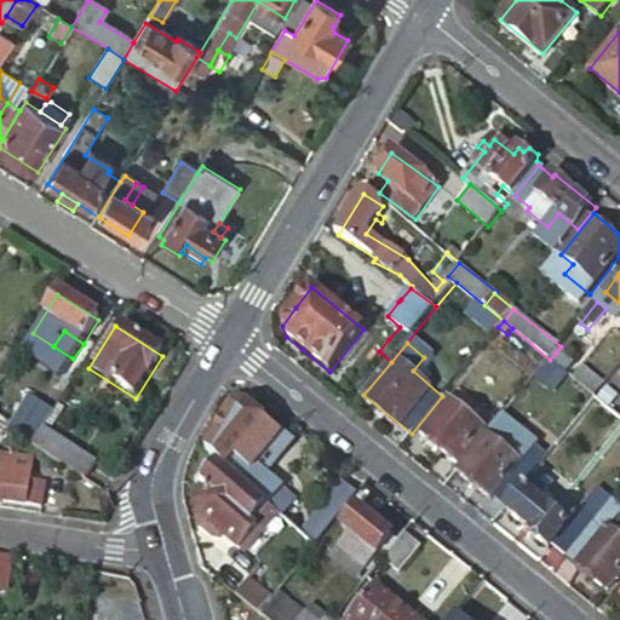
[(556,352),(550,360),(567,372),(573,365),(556,352)]
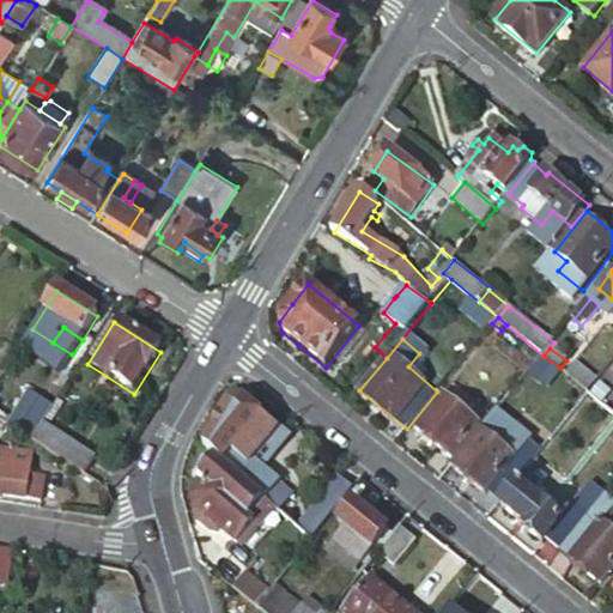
[(590,393),(600,382),(578,364),(569,375),(590,393)]
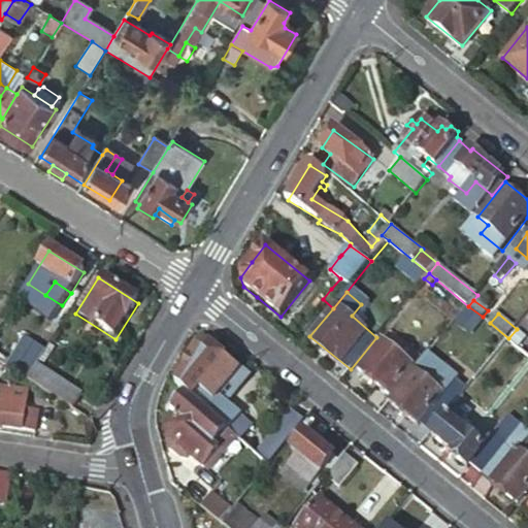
[(524,335),(517,329),(508,338),(516,344),(524,335)]
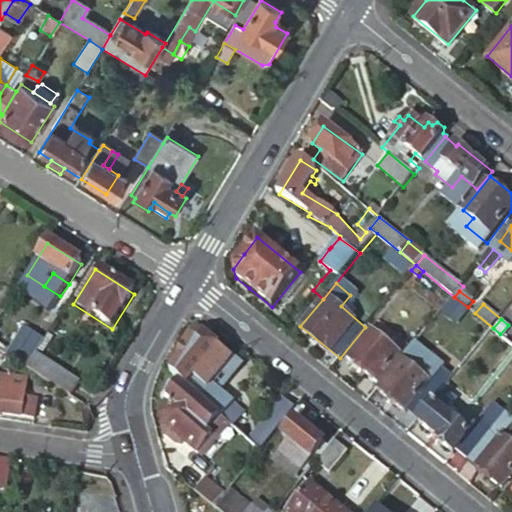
[(372,331),(350,358),(380,383),(402,356),(372,331)]
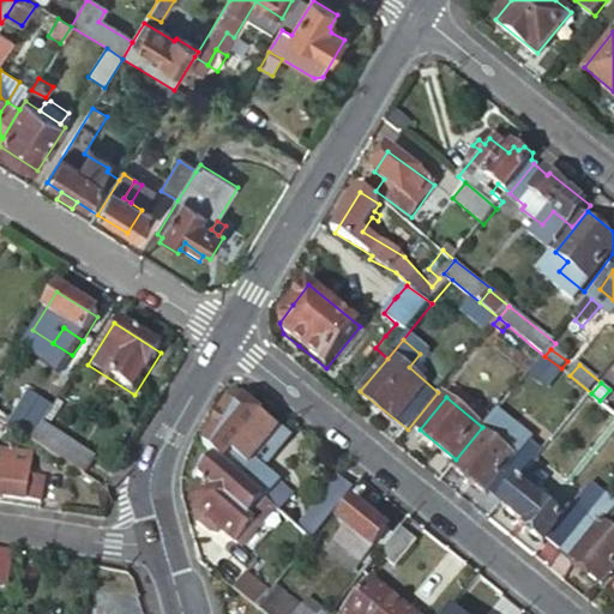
[(491,493),(501,503),(539,457),(558,434),(511,397),(453,468),(488,495),(491,493)]
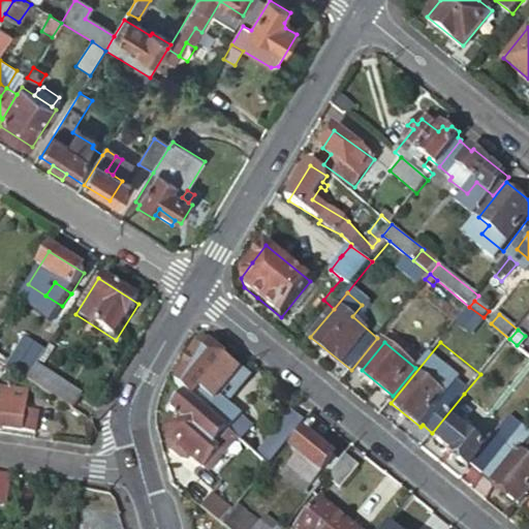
[(14,344),(0,366),(0,367),(25,383),(42,356),(25,345),(22,349),(14,344)]
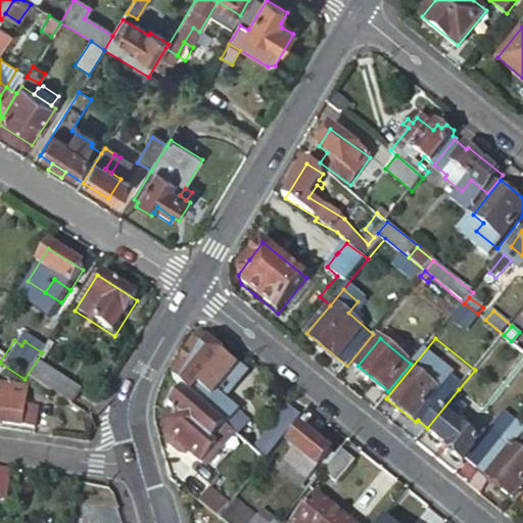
[(224,351),(208,340),(197,344),(175,379),(186,389),(237,432),(241,435),(252,422),(225,398),(235,385),(227,378),(237,366),(225,355),(223,353),(224,351)]
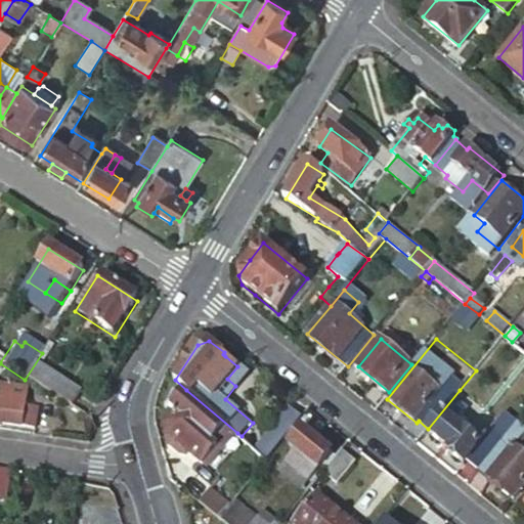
[(227,379),(235,386),(249,370),(228,353),(225,356),(237,366),(227,379)]
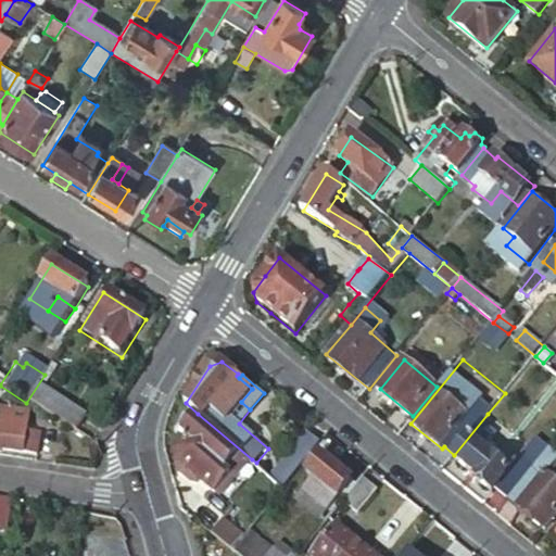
[(29,405),(75,434),(86,417),(40,388),(29,405)]
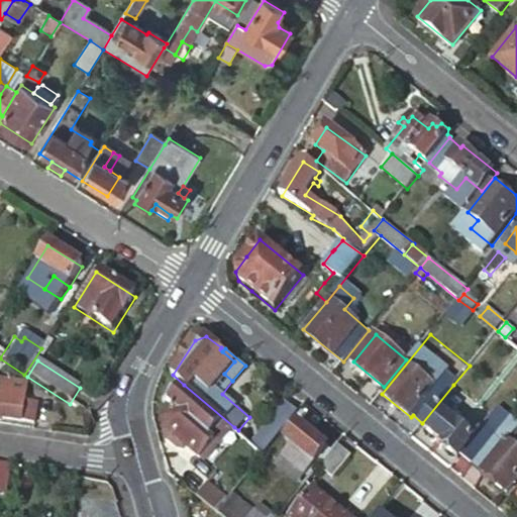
[(0,374),(0,417),(3,418),(4,414),(36,421),(40,399),(13,395),(15,377),(0,374)]
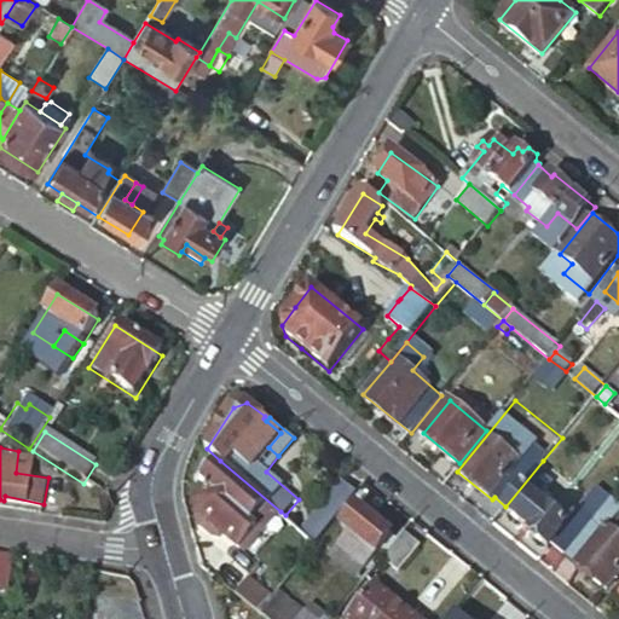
[(281,512),(220,461),(202,480),(210,487),(198,501),(201,513),(203,515),(200,518),(203,525),(217,537),(223,539),(226,534),(241,548),(238,559),(264,531),(281,512)]
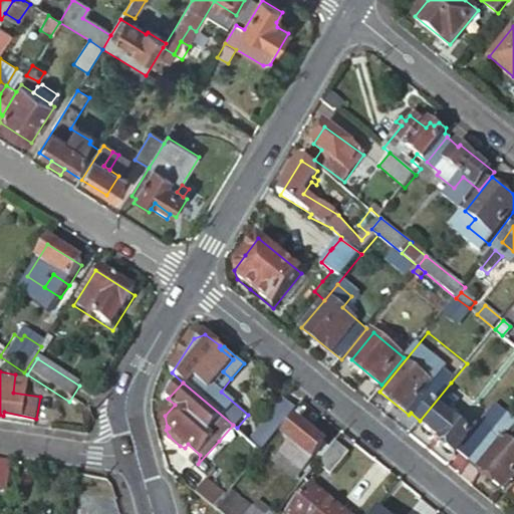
[(420,421),(419,422),(441,440),(440,441),(457,455),(460,452),(471,462),(489,440),(453,411),(460,403),(453,398),(460,390),(451,382),(420,421)]
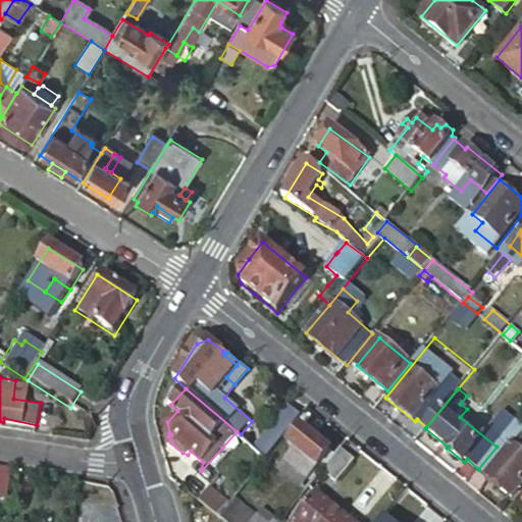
[(267,458),(301,416),(289,406),(255,447),(267,458)]
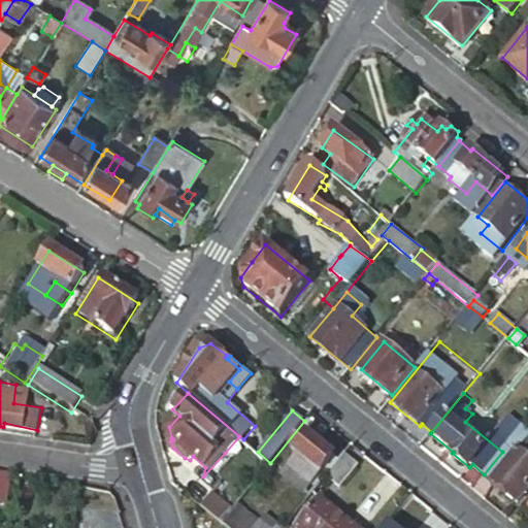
[(502,452),(484,474),(520,503),(527,492),(527,458),(520,452),(527,440),(527,430),(523,426),(502,452)]
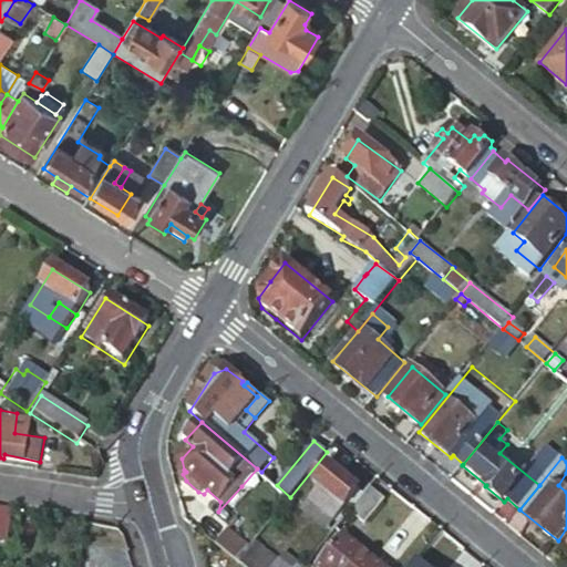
[(310,500),(336,521),(360,490),(327,463),(313,480),(321,486),(310,500)]
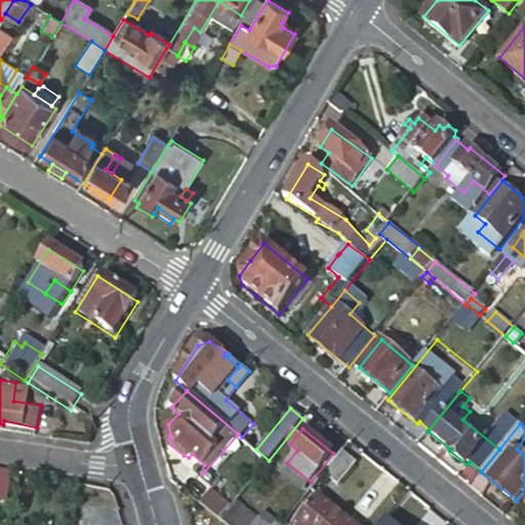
[(224,450),(202,474),(213,483),(235,460),(224,450)]
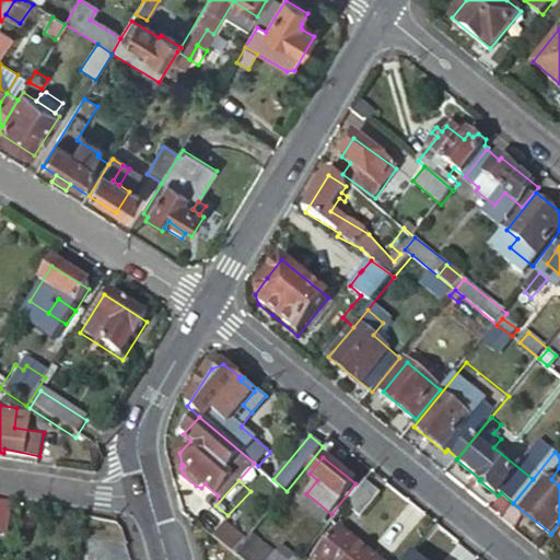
[(381,494),(365,481),(361,488),(341,512),(357,524),(381,494)]
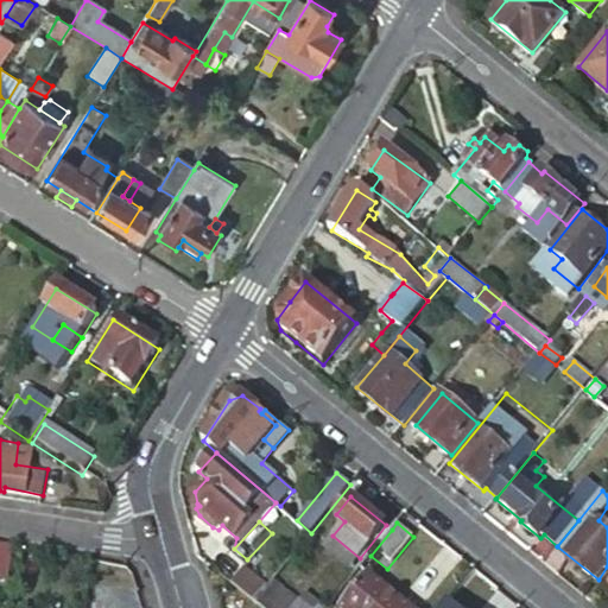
[(371,556),(392,530),(386,525),(360,558),(366,563),(371,556)]
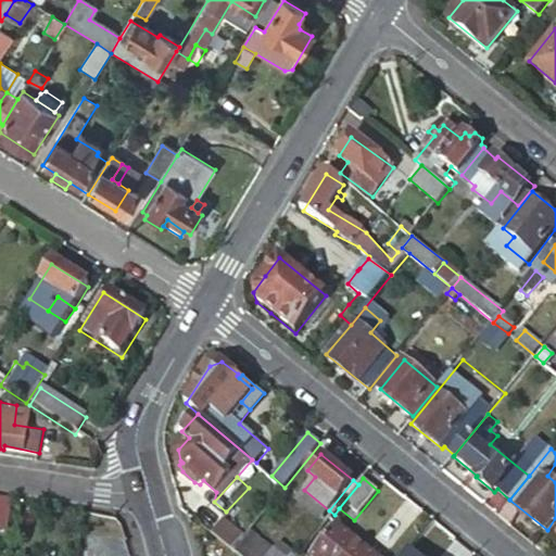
[(12,498),(0,496),(0,530),(7,532),(12,498)]
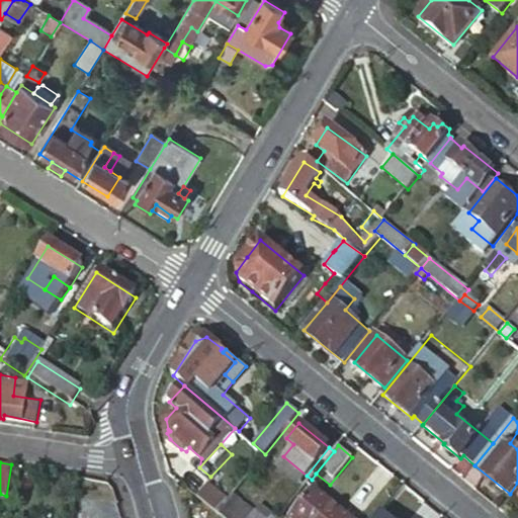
[(234,494),(216,479),(199,499),(218,514),(234,494)]
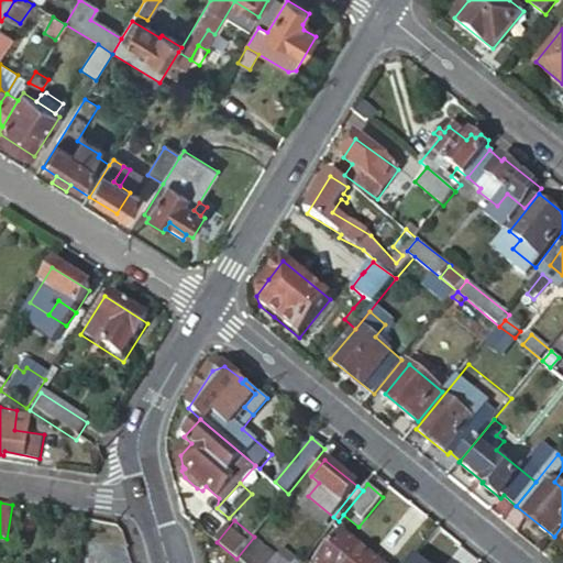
[(260,529),(254,537),(279,558),(286,550),(260,529)]
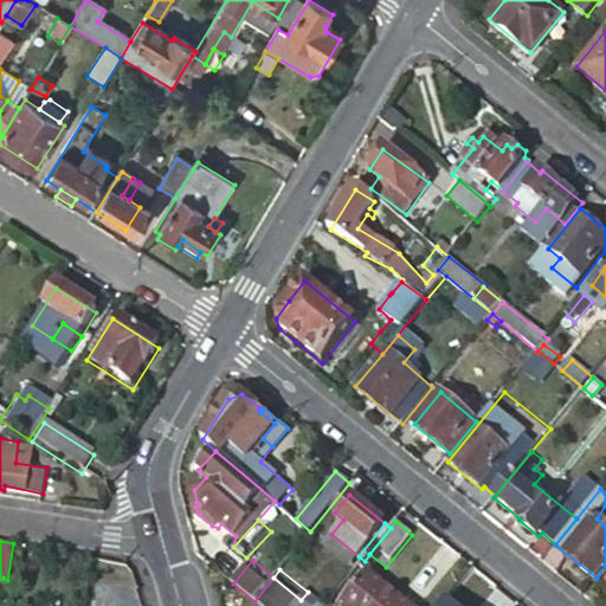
[(405,605),(366,574),(340,605),(405,605)]
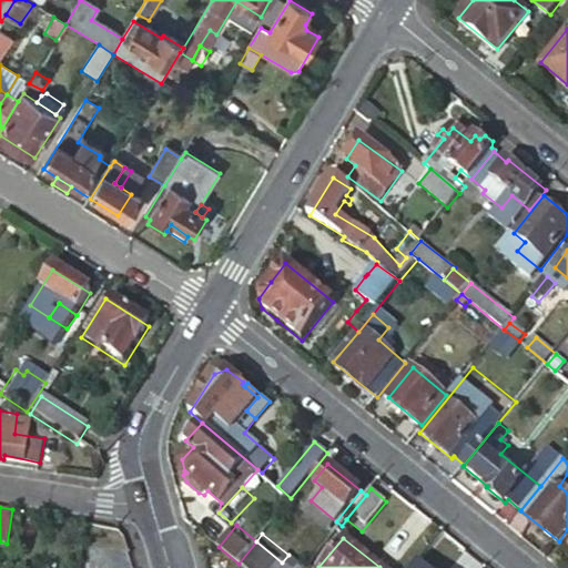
[(256,541),(239,564),(244,567),(302,567),(301,567),(298,567),(288,567),(282,563),(256,541)]
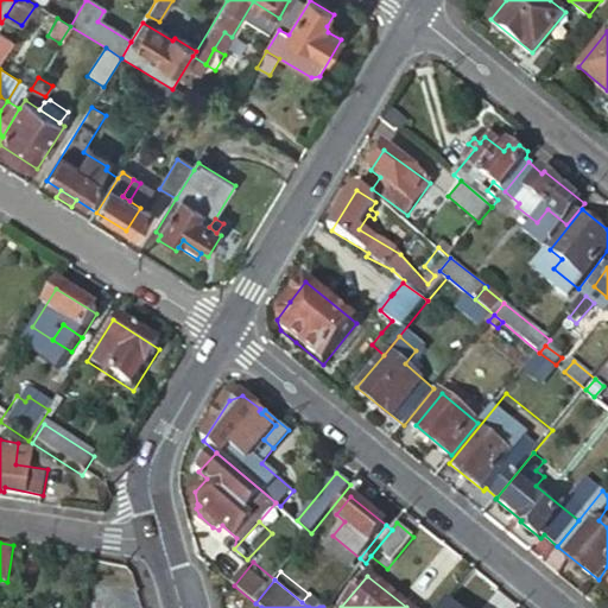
All buildings are outlined.
